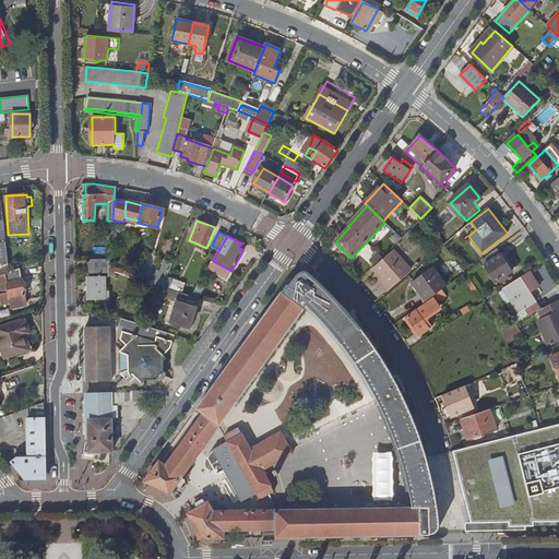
[(499,249),(483,261),(496,283),(500,280),(501,283),(509,277),(508,275),(513,272),(499,249)]
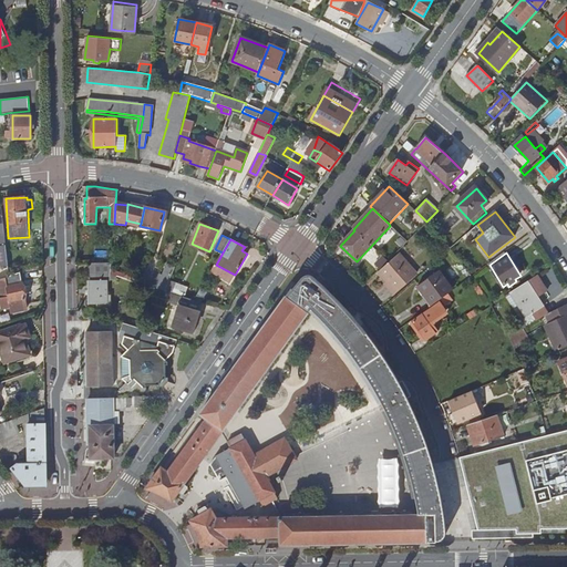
[(389,289),(395,296),(419,275),(402,254),(380,272),(392,286),(389,289)]
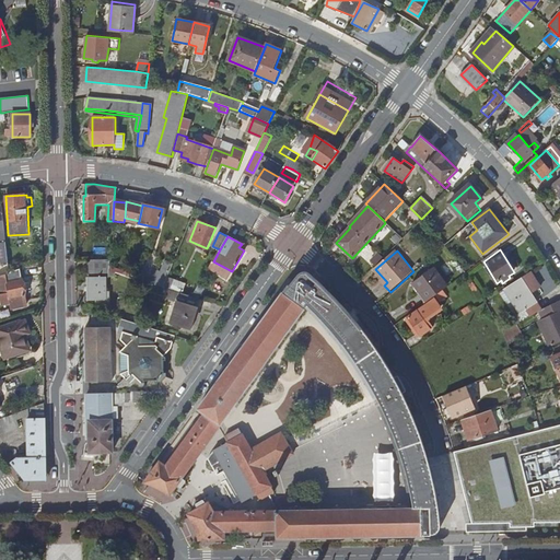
[(108,270),(109,259),(89,259),(89,300),(106,299),(105,277),(108,277),(108,270)]
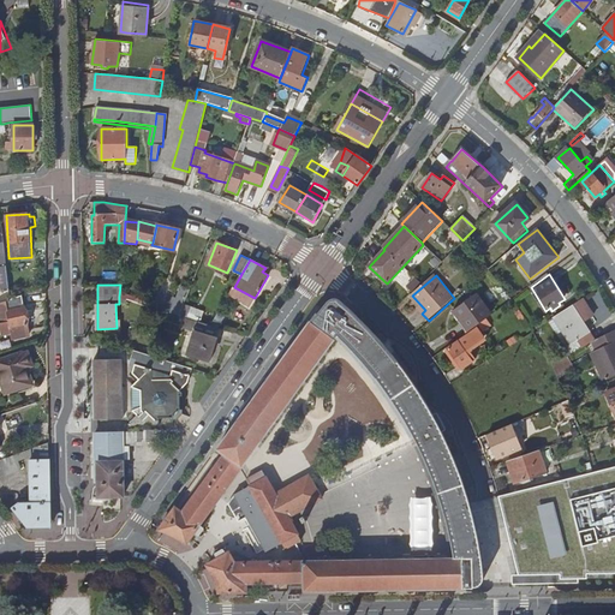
[(153,308),(165,311),(179,316),(190,290),(180,286),(173,305),(156,299),(153,308)]
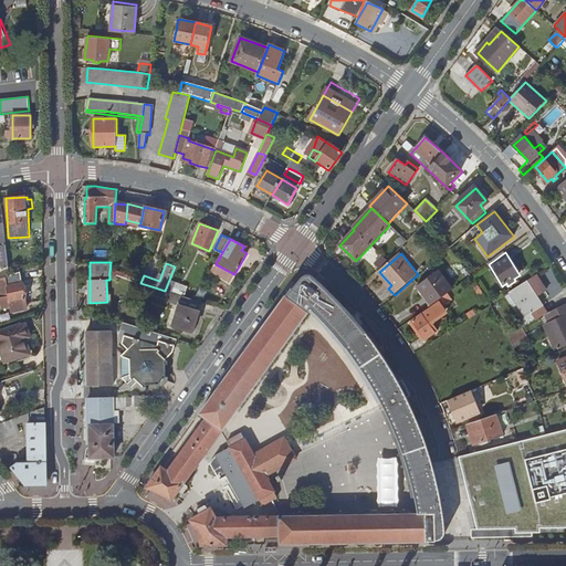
[(216,264),(211,272),(230,283),(234,274),(216,264)]
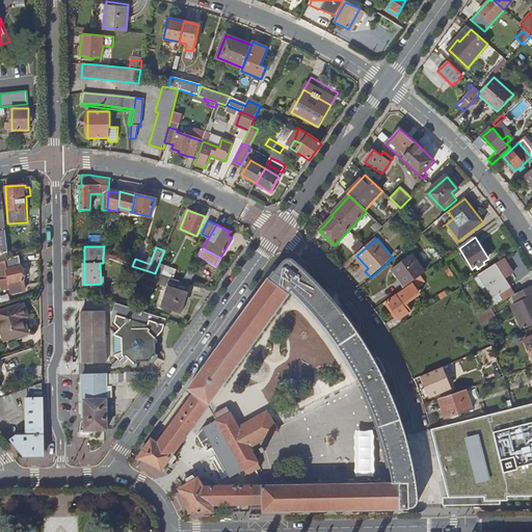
[(415,281),(427,272),(413,255),(393,269),(406,287),(415,281)]
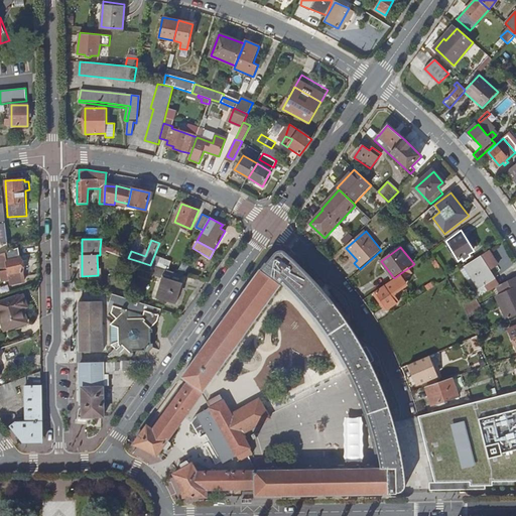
[(24,282),(18,248),(8,251),(4,253),(10,284),(24,282)]
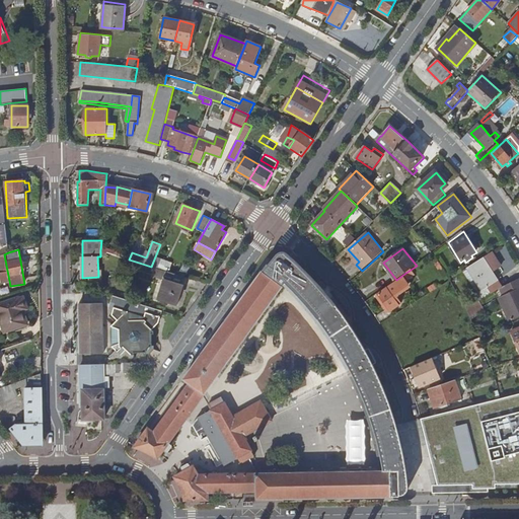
[(194,465),(175,477),(177,479),(179,485),(182,492),(184,500),(208,499),(208,492),(255,492),(255,499),(398,497),(398,495),(400,495),(403,495),(405,493),(406,492),(409,489),(408,487),(406,472),(404,459),(400,443),(397,428),(393,414),(387,395),(383,386),(378,374),(373,365),(370,358),(367,353),(362,343),(357,335),(349,322),(343,313),(334,302),(324,292),(316,282),(298,264),(289,255),(285,253),(282,252),(280,252),(278,253),(276,254),(275,256),(269,265),(268,264),(183,379),(190,384),(155,432),(149,428),(136,447),(141,448),(147,451),(152,455),(158,459),(285,284),(293,290),(307,306),(319,321),(329,335),(341,352),(351,368),(353,374),(361,390),(367,404),(372,420),(376,432),(381,450),(385,470),(198,474),(194,465)]
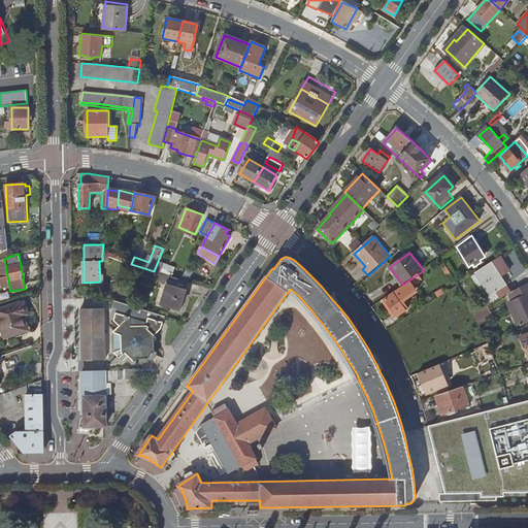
[(503,257),(493,264),(476,273),(491,297),(489,298),(493,304),(512,295),(501,278),(512,271),(503,257)]
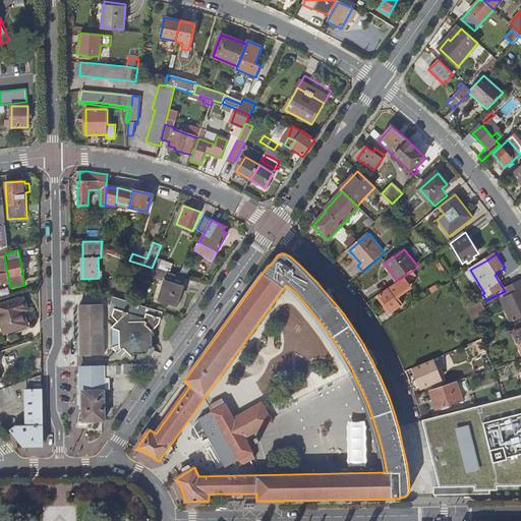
[(157,257),(154,266),(160,268),(163,259),(157,257)]
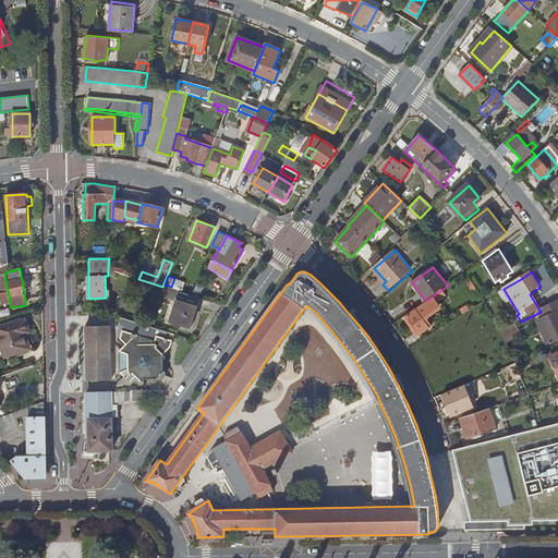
[(192,304),(194,296),(192,295),(169,289),(166,296),(177,300),(170,322),(191,328),(197,306),(192,304)]
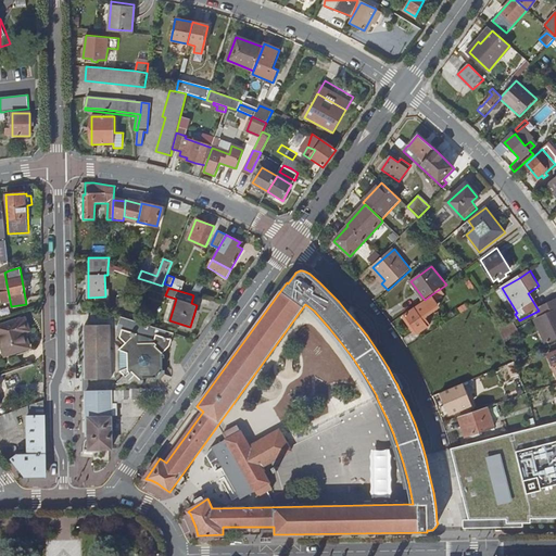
[(440,290),(433,294),(437,300),(443,294),(440,290)]
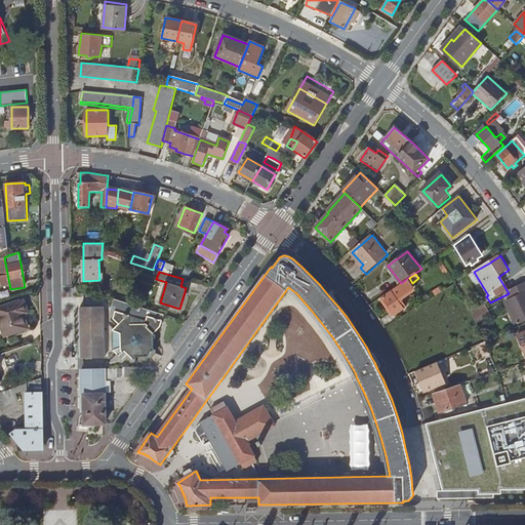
[(408,281),(380,300),(387,310),(390,309),(395,316),(406,309),(401,300),(405,298),(403,295),(413,289),(408,281)]
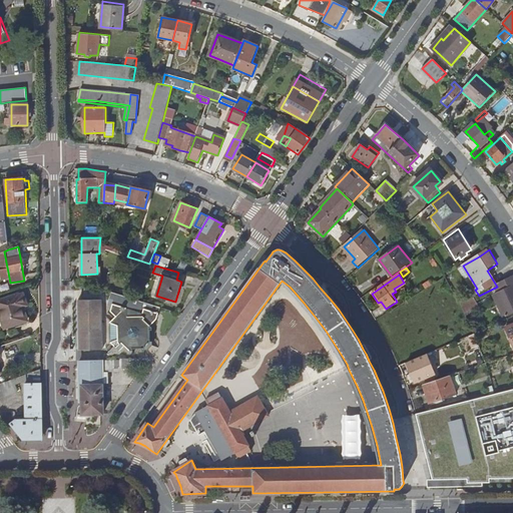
[(512,278),(501,284),(505,292),(496,295),(505,314),(512,310),(512,278)]
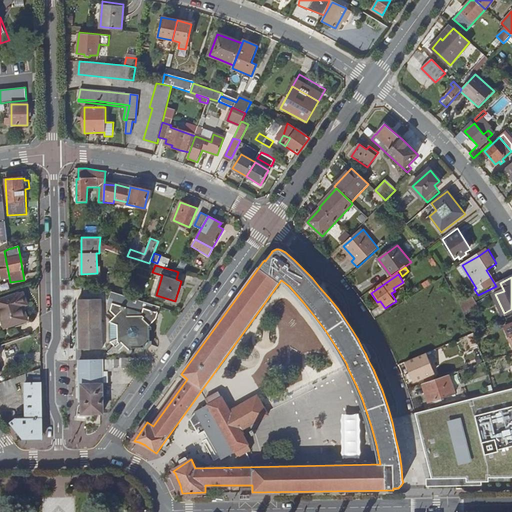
[(157,305),(126,296),(112,291),(110,299),(115,300),(114,304),(113,304),(112,305),(110,311),(117,316),(110,322),(110,342),(117,347),(122,342),(130,350),(133,350),(133,349),(144,348),(151,342),(150,331),(152,331),(152,328),(151,325),(157,318),(159,313),(156,311),(157,305)]
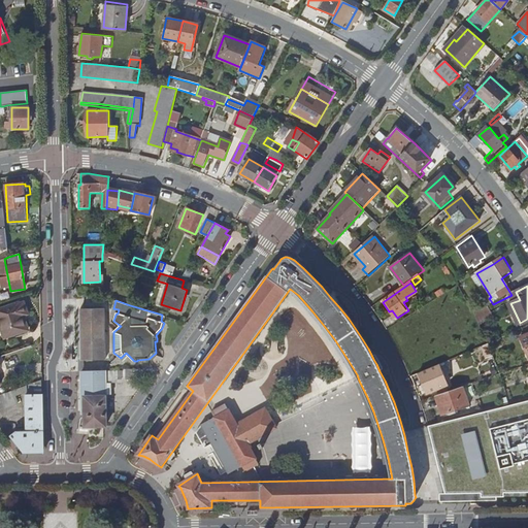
[(18,302),(0,308),(0,327),(2,334),(12,331),(13,335),(27,330),(23,316),(27,315),(23,303),(19,304),(18,302)]
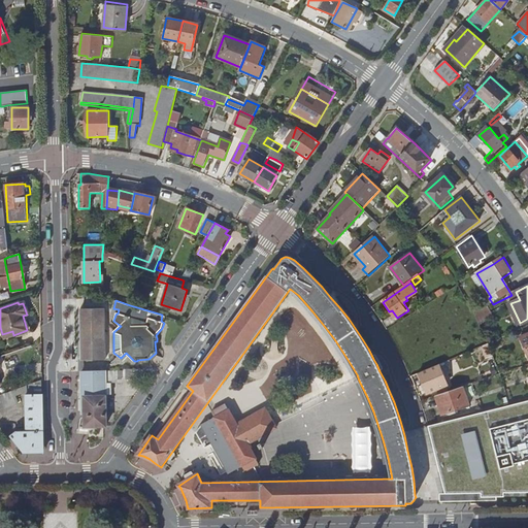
[(470,304),(475,314),(480,311),(474,303),(470,304)]
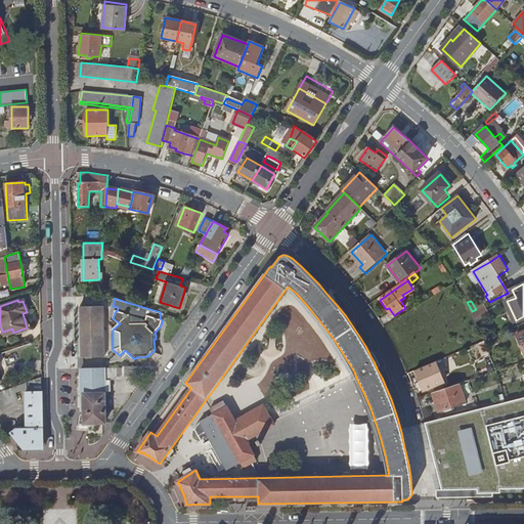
[(80,307),(81,357),(104,356),(103,306),(80,307)]
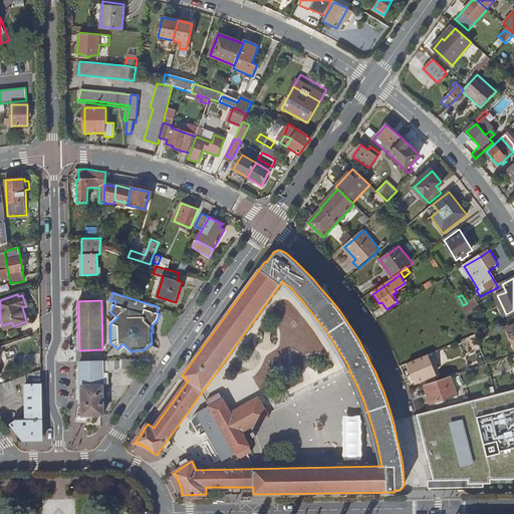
[(467,303),(463,305),(465,311),(472,307),(469,302),(467,303)]
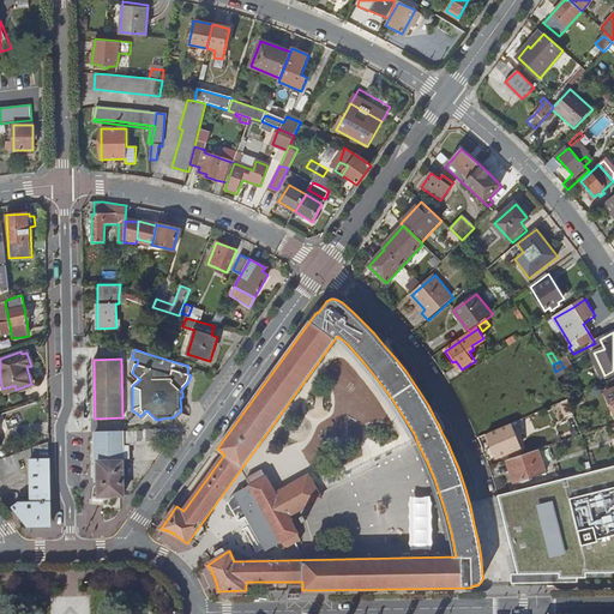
[(19,410),(26,427),(31,426),(34,431),(43,426),(42,422),(43,421),(37,404),(19,410)]
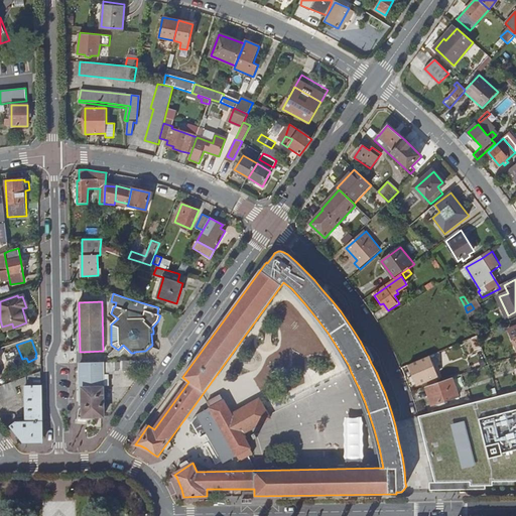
[(151,358),(159,349),(153,348),(149,353),(151,358)]
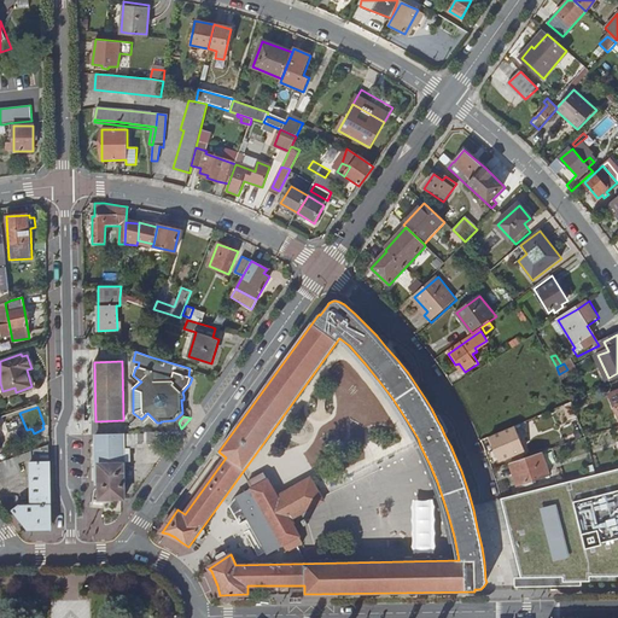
[(513,426),(490,436),(501,461),(524,450),(513,426)]
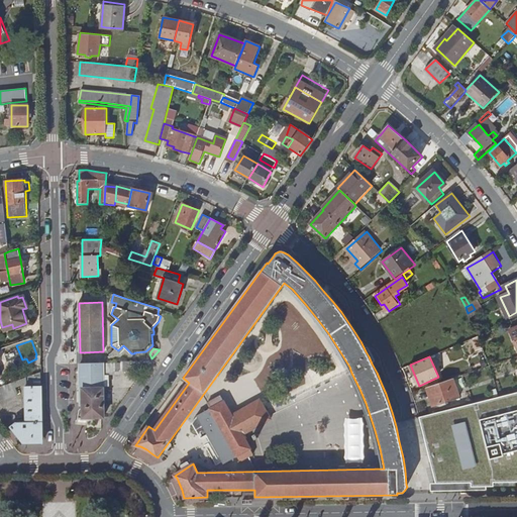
[(121,362),(121,370),(141,370),(141,360),(121,362)]
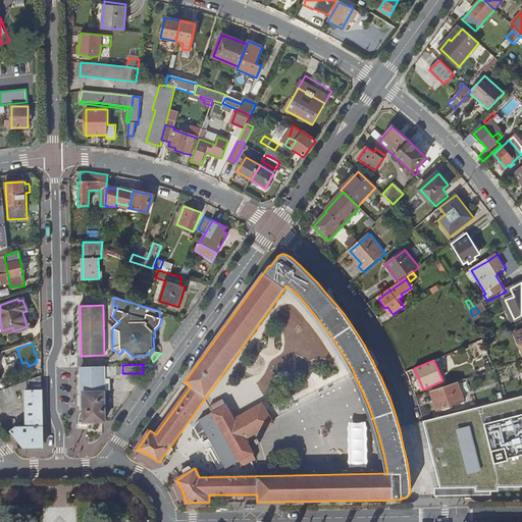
[(103,366),(80,366),(81,408),(82,409),(83,412),(87,412),(87,421),(104,421),(103,379),(103,367),(103,366)]
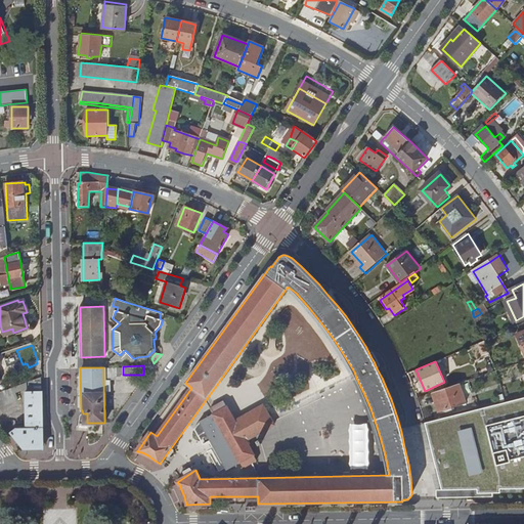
[(103,368),(103,381),(115,381),(115,375),(115,368),(103,368)]
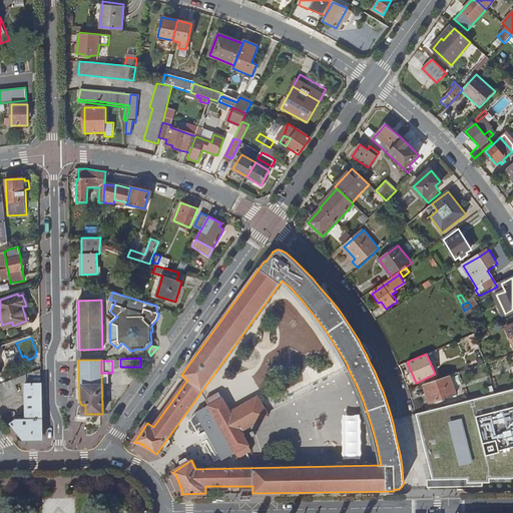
[(39,370),(0,383),(0,397),(18,392),(16,384),(27,379),(28,382),(39,382),(39,370)]
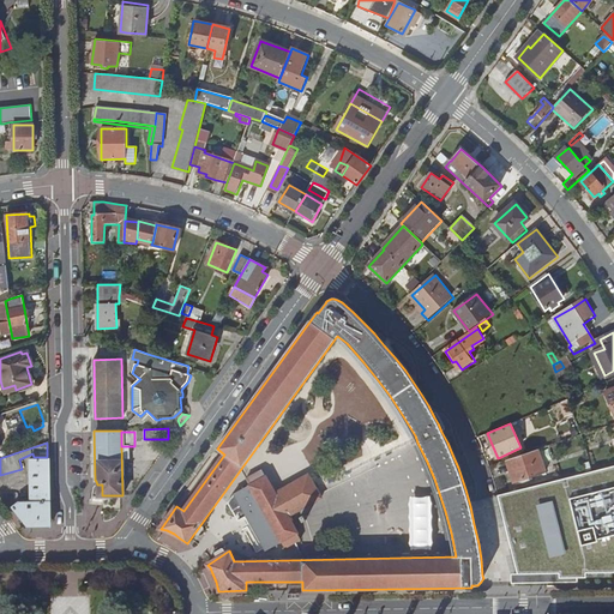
[(539,450),(505,461),(513,482),(546,471),(539,450)]
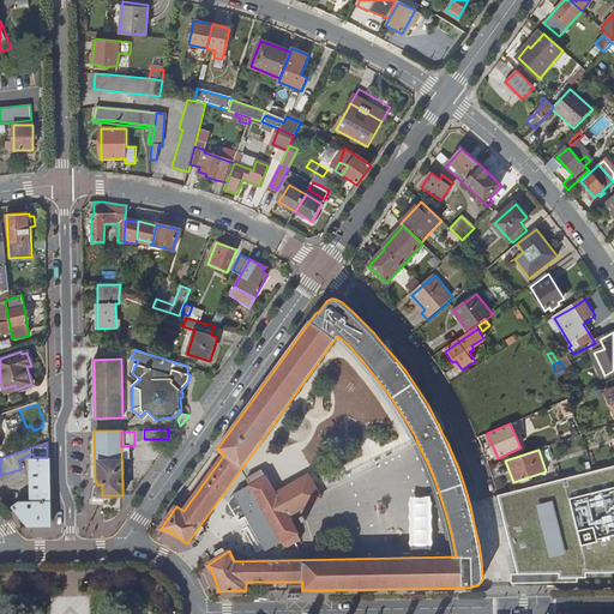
[(50,524),(49,458),(31,459),(32,501),(19,501),(12,507),(26,524),(50,524)]
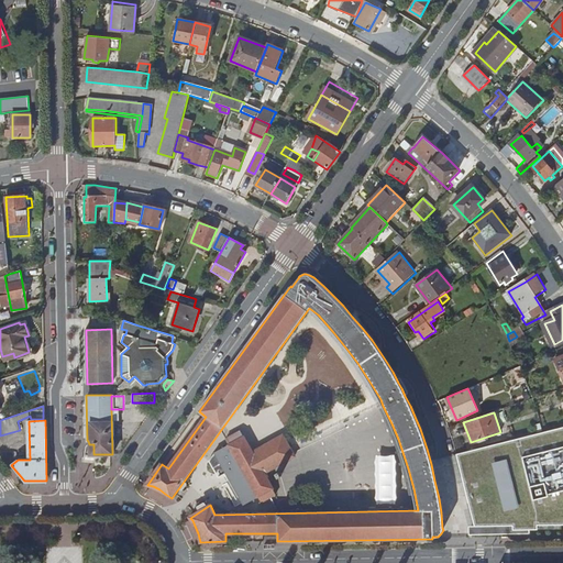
[(562,428),(457,454),(475,528),(470,528),(470,537),(530,536),(530,532),(538,532),(538,529),(562,529),(562,428)]
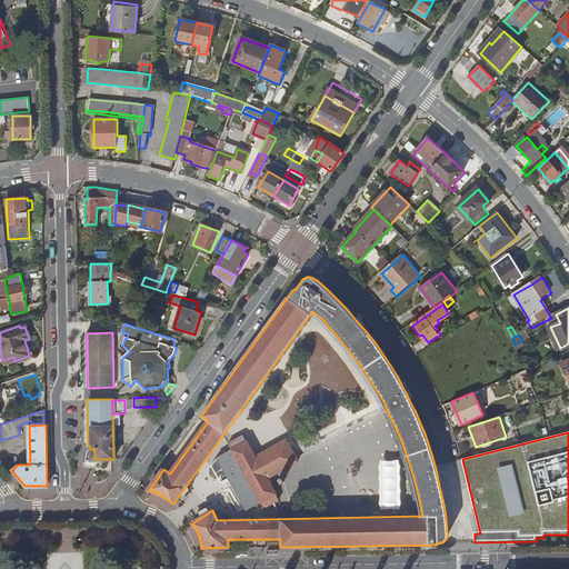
[(268,480),(299,462),(287,441),(256,459),(247,442),(243,437),(229,445),(232,450),(218,459),(211,467),(216,476),(225,470),(227,475),(222,477),(231,492),(236,490),(248,511),(253,508),(257,513),(258,517),(270,516),(279,510),(275,503),(279,500),(276,496),(276,495),(268,480)]
